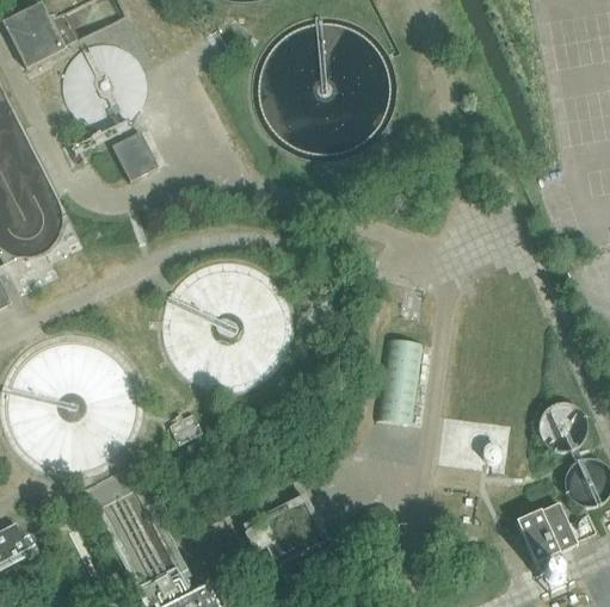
[(39,5),(0,24),(23,70),(62,51),(39,5)]
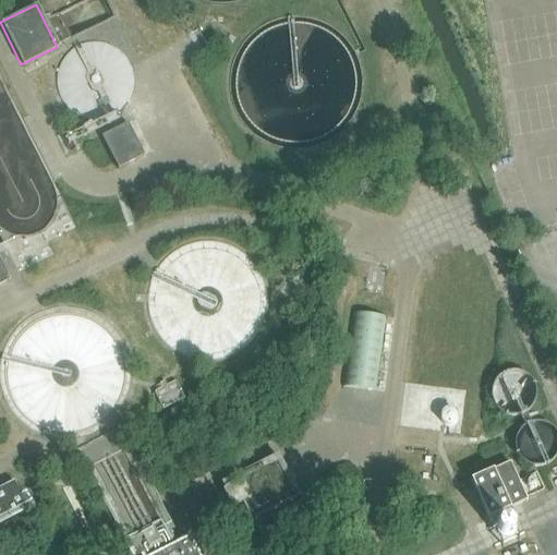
[(271,19),(268,20),(256,26),(243,38),(232,55),(228,74),(228,96),(235,116),(251,132),(266,143),(286,148),(304,148),(323,142),(340,132),(351,119),(360,98),(362,81),(358,59),(349,41),(337,28),(323,20),(305,14),(289,14),(271,19)]
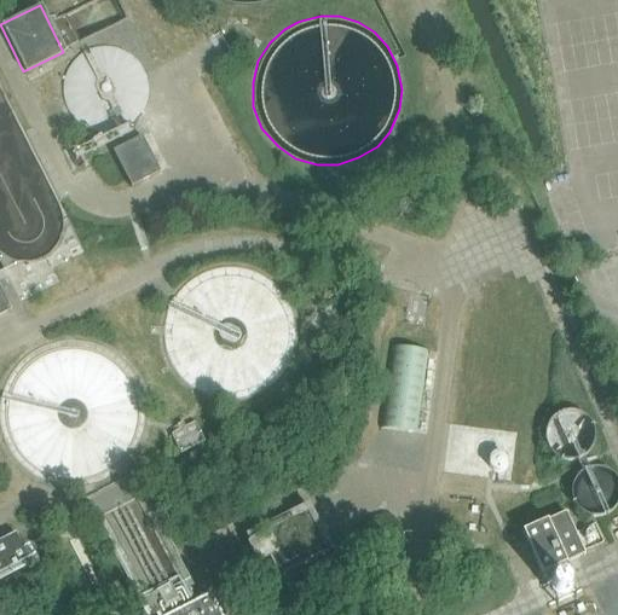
[(86,126),(100,131),(115,129),(128,123),(139,112),(146,99),(148,85),(144,70),(136,57),(123,48),(109,45),(93,46),(80,52),(69,63),(63,76),(62,91),(65,105),(74,117),(86,126)]
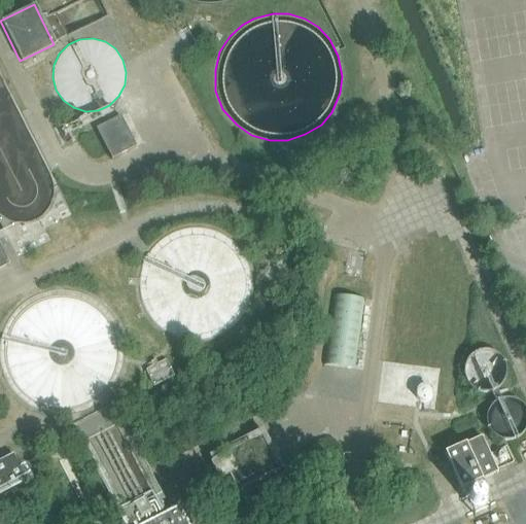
[(119,114),(97,126),(111,156),(135,144),(119,114)]
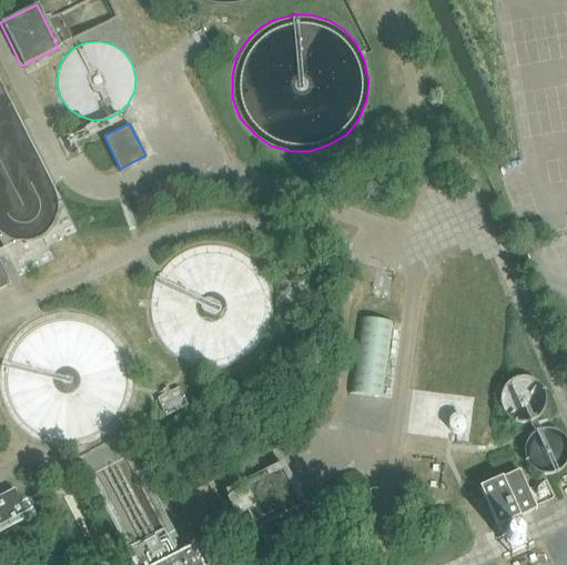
[(158,332),(161,339),(165,344),(175,354),(189,362),(203,367),(218,369),(232,365),(245,360),(257,351),(267,340),(274,326),(276,311),(277,305),(275,291),(270,276),(262,264),(251,254),(238,248),(226,244),(223,243),(209,243),(194,246),(181,252),(169,262),(160,274),(154,288),(152,302),(153,318),(158,332)]
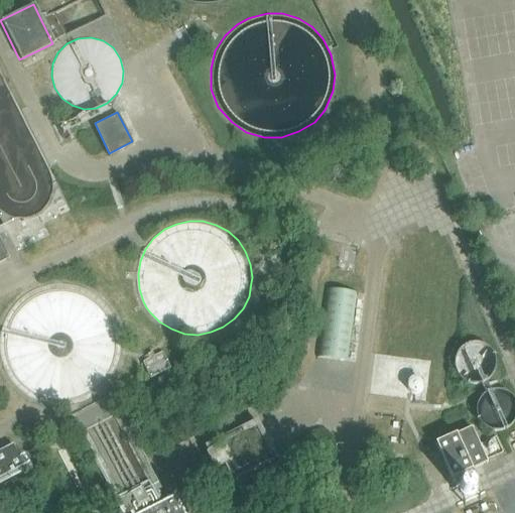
[(118,328),(115,318),(113,314),(106,303),(96,294),(84,287),(71,283),(56,282),(43,285),(30,291),(19,299),(11,310),(5,323),(2,336),(2,350),(6,363),(12,375),(21,385),(32,393),(45,398),(58,400),(73,399),(86,395),(98,387),(107,378),(114,366),(119,353),(120,342),(118,328)]
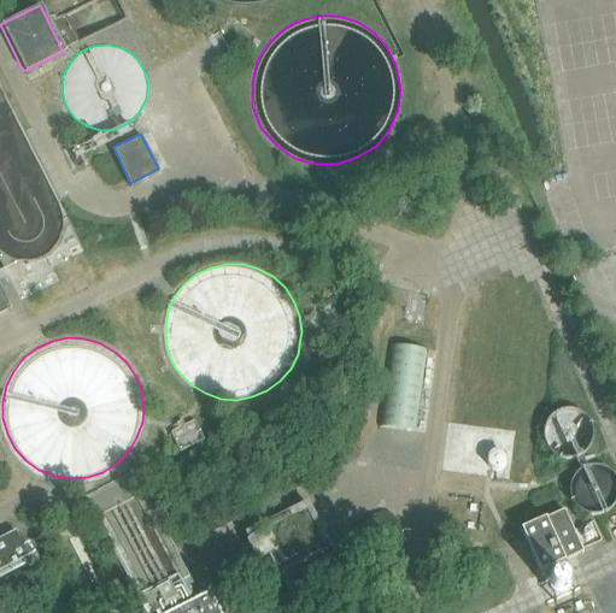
[(392,346),(380,429),(415,434),(426,349),(392,346)]
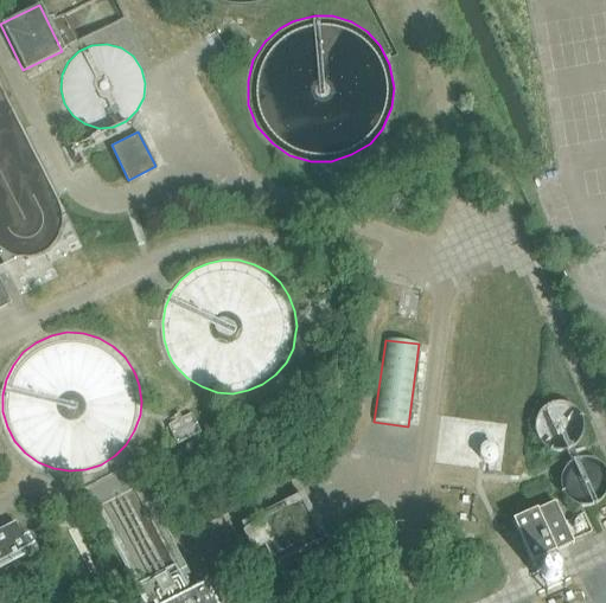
[(535,417),(535,428),(538,437),(546,443),(555,447),(566,446),(574,441),(580,431),(582,419),(578,409),(569,402),(559,399),(548,401),(540,408),(535,417)]
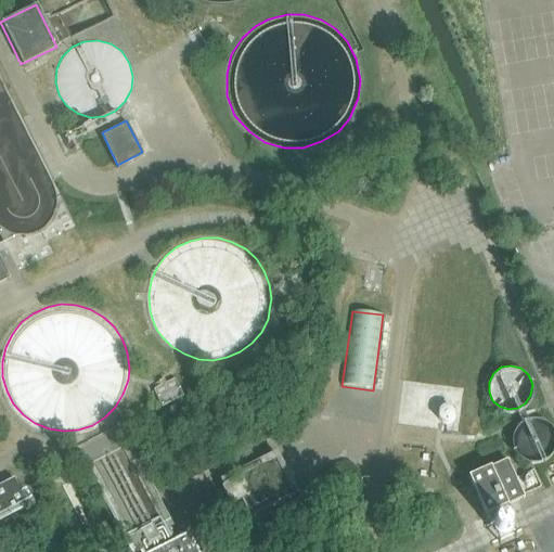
[(513,433),(513,444),(516,451),(523,458),(531,460),(541,460),(549,456),(553,447),(553,432),(552,426),(544,420),(535,416),(525,419),(517,424),(513,433)]
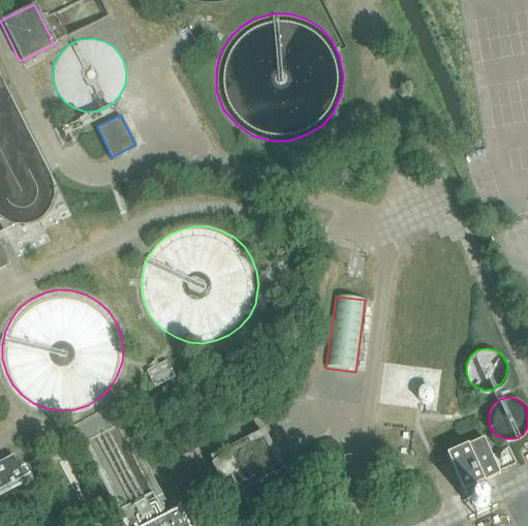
[(265,435),(221,458),(238,490),(281,468),(265,435)]
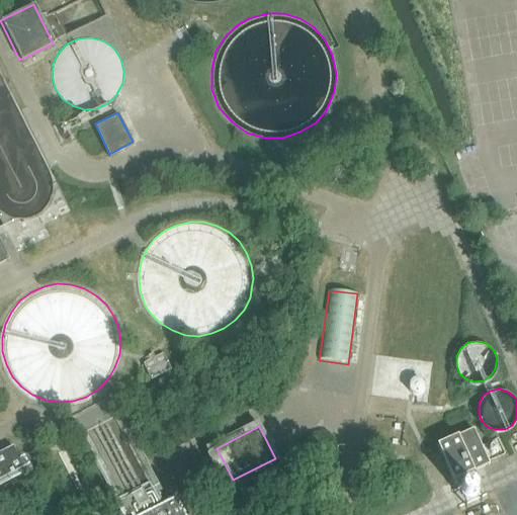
[(13,445),(0,451),(0,478),(23,466),(13,445)]
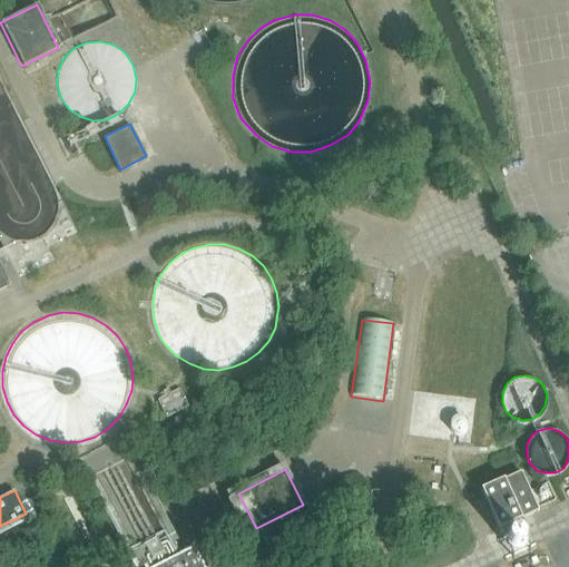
[(202,566),(193,548),(192,545),(182,550),(145,566),(202,566)]
